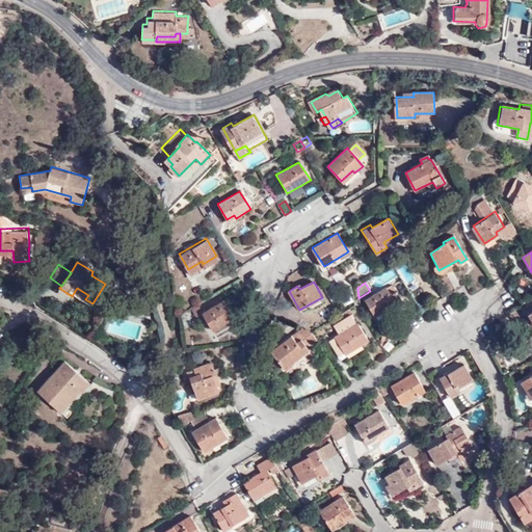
[(397,295),(391,286),(365,300),(373,314),(382,309),(384,312),(403,300),(399,294),(397,295)]
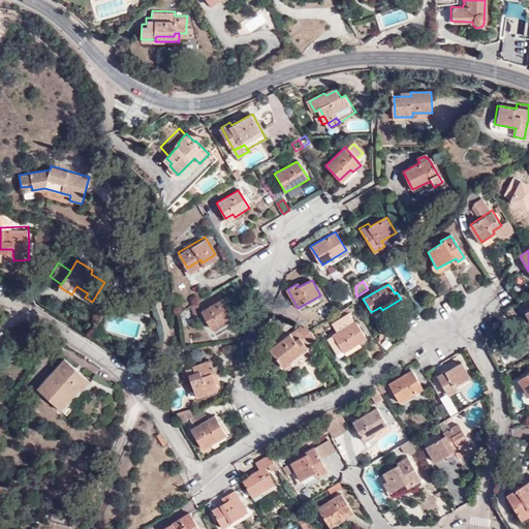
[(88,293),(76,286),(74,289),(85,298),(88,293)]
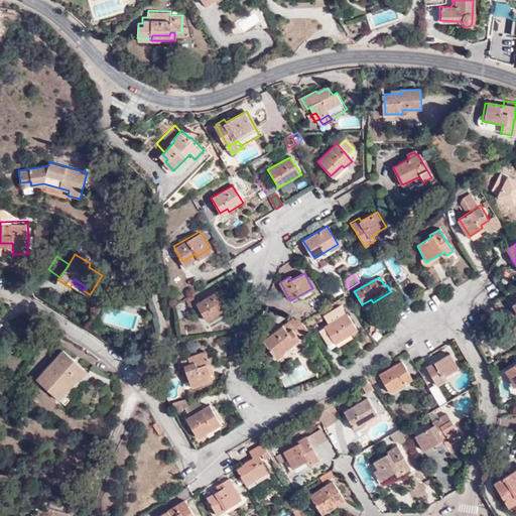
[(228,307),(218,292),(198,304),(207,320),(228,307)]
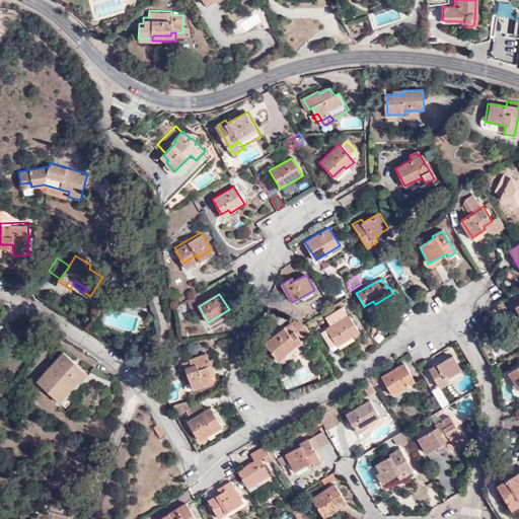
[(137,297),(124,296),(123,305),(137,306),(137,297)]
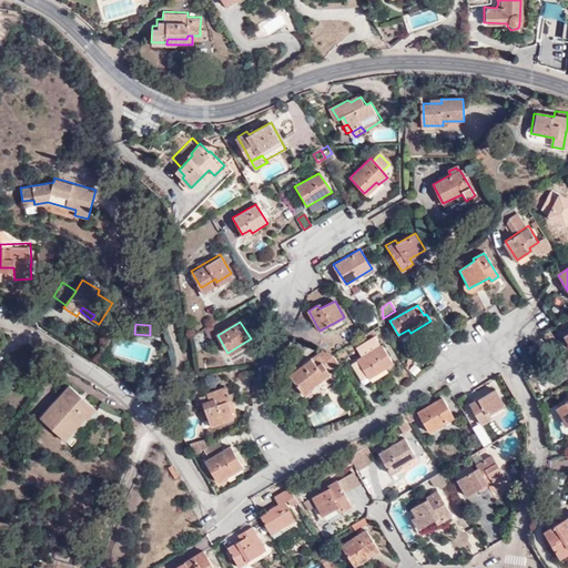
[(356,348),(362,358),(364,363),(358,366),(366,379),(393,364),(383,347),(381,348),(374,338),(356,348)]
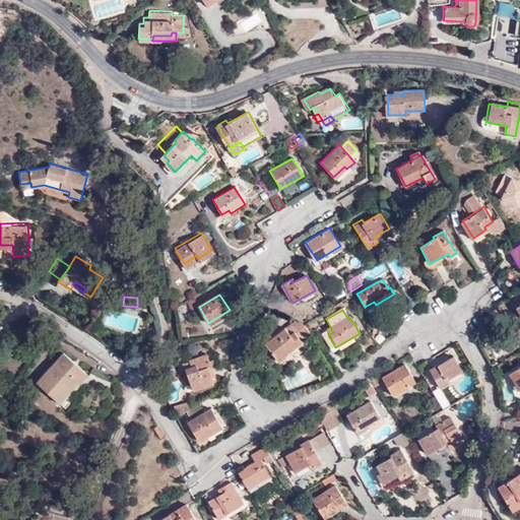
[(300,338),(309,330),(307,326),(294,321),(265,343),(278,360),(303,341),(300,338)]
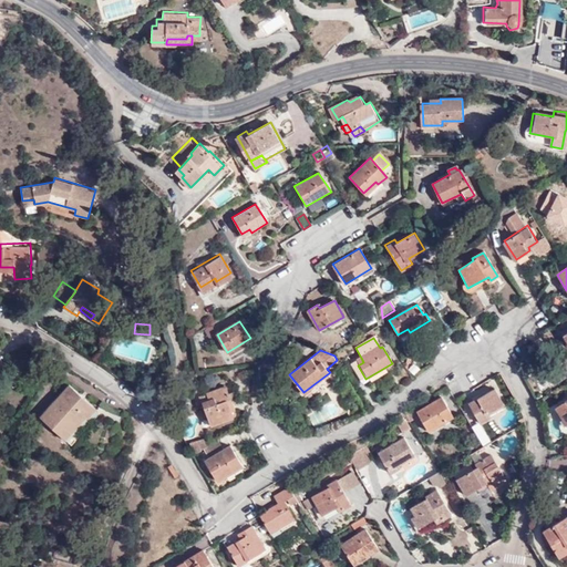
[(566,379),(562,370),(550,378),(555,387),(566,379)]
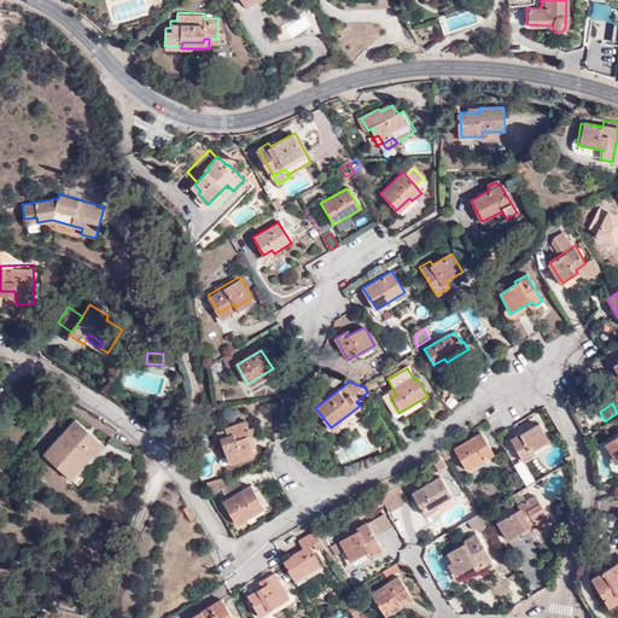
[(99,442),(75,419),(46,452),(70,474),(99,442)]
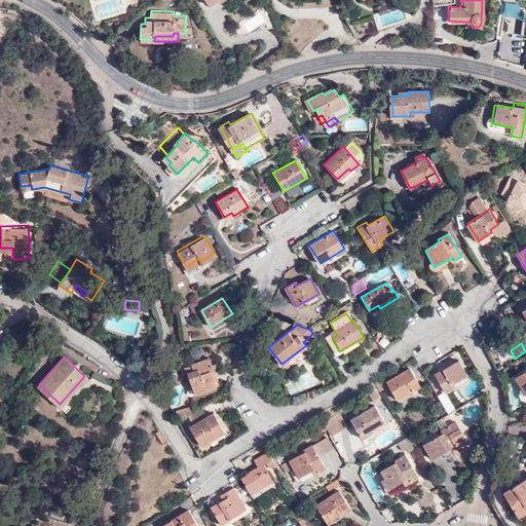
[(188,372),(196,395),(207,390),(205,386),(215,383),(211,371),(219,368),(217,363),(212,365),(210,358),(193,364),(195,369),(188,372)]
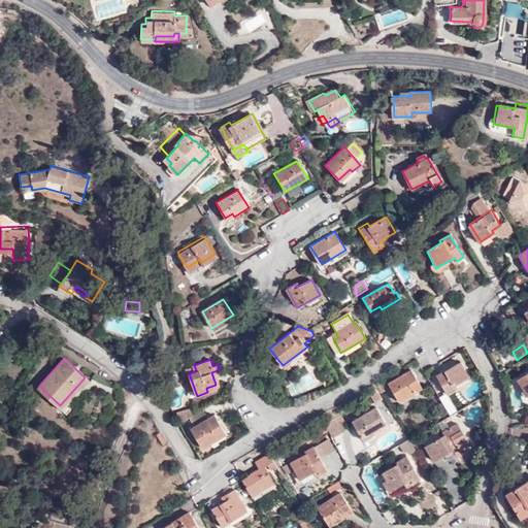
[(468,374),(460,360),(437,373),(448,393),(457,387),(454,383),(468,374)]
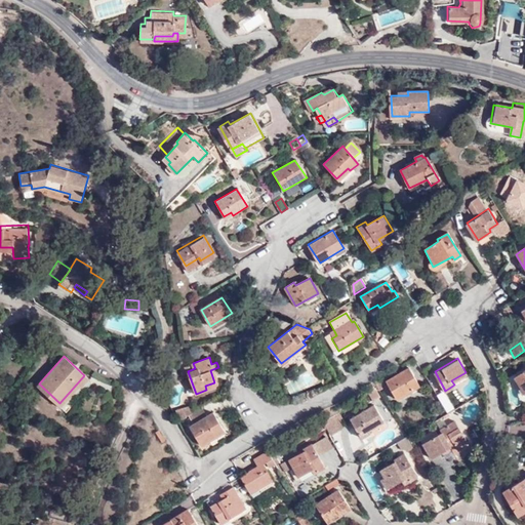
[(432,371),(428,366),(422,370),(426,375),(432,371)]
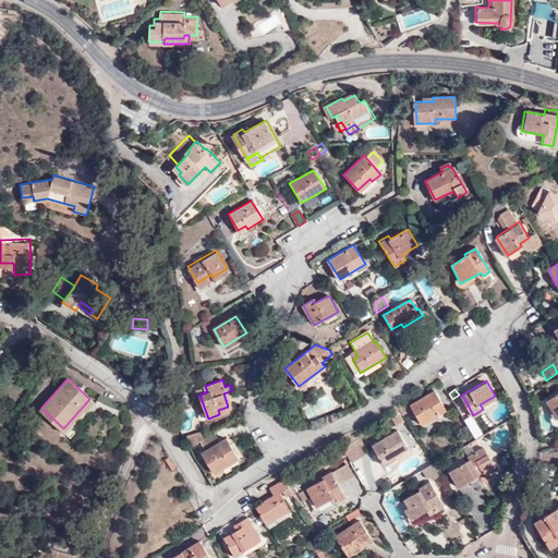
[(434,390),(410,405),(423,424),(446,410),(434,390)]
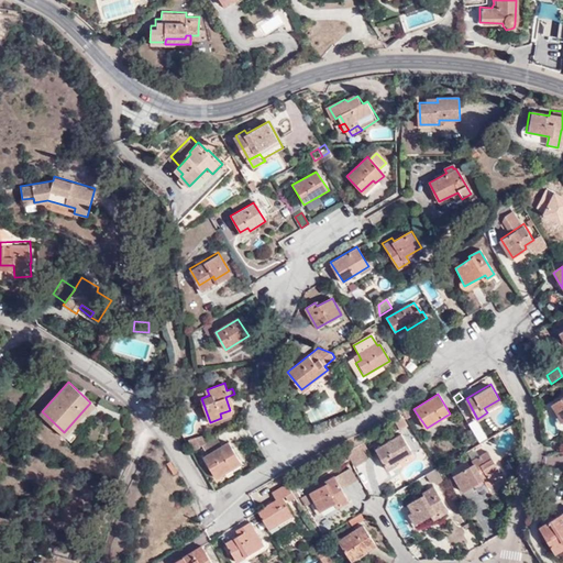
[(562,396),(551,404),(562,420),(562,396)]
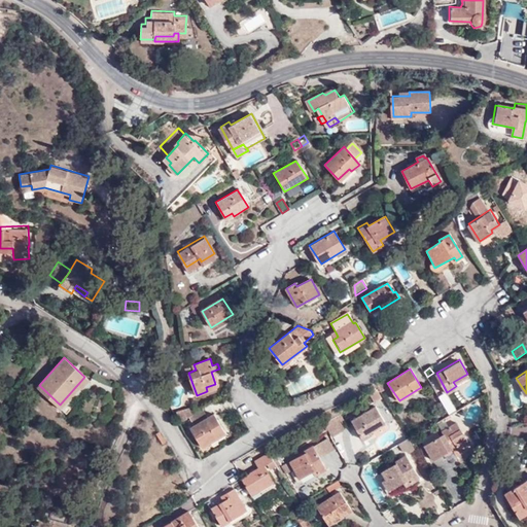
[(375,383),(377,387),(381,392),(387,388),(381,379),(375,383)]
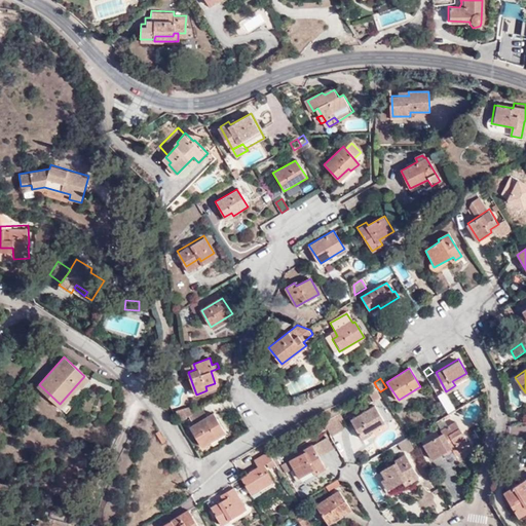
[(381,397),(376,389),(369,393),(373,402),(381,397)]
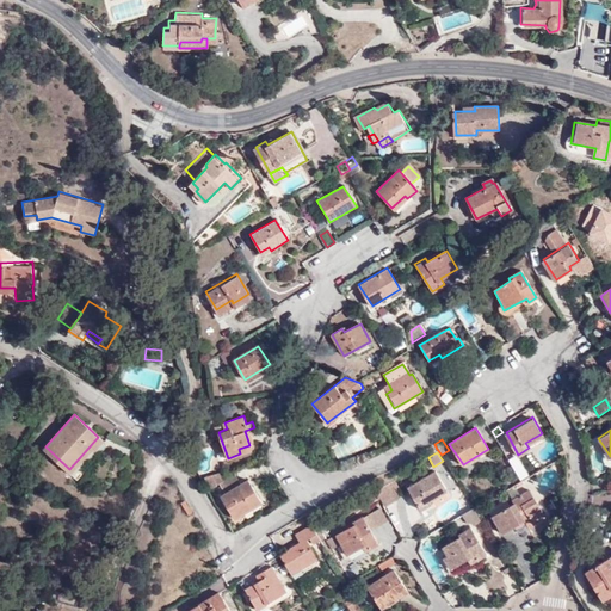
[(203,477),(208,489),(223,480),(218,471),(203,477)]
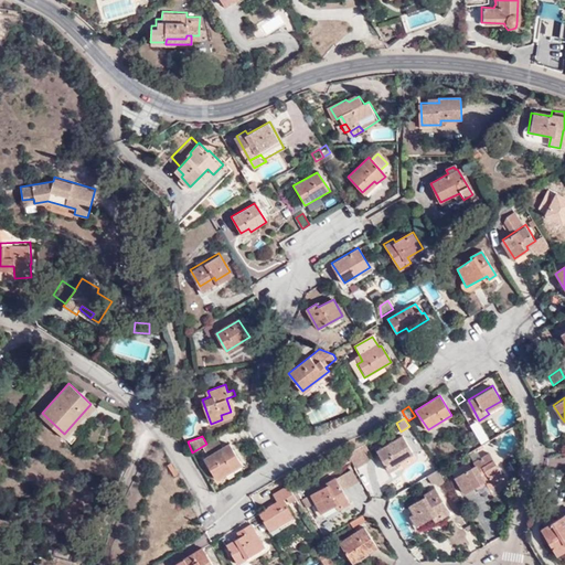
[(403,436),(377,450),(390,471),(402,465),(400,462),(414,454),(403,436)]
